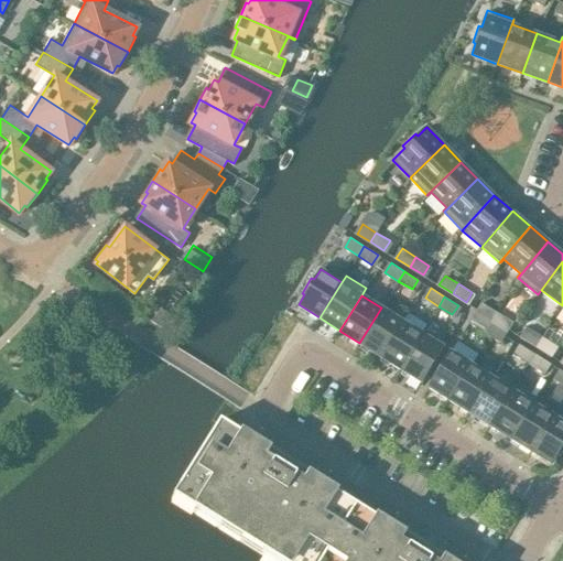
[(497,311),(484,303),(477,313),(490,321),(497,311)]
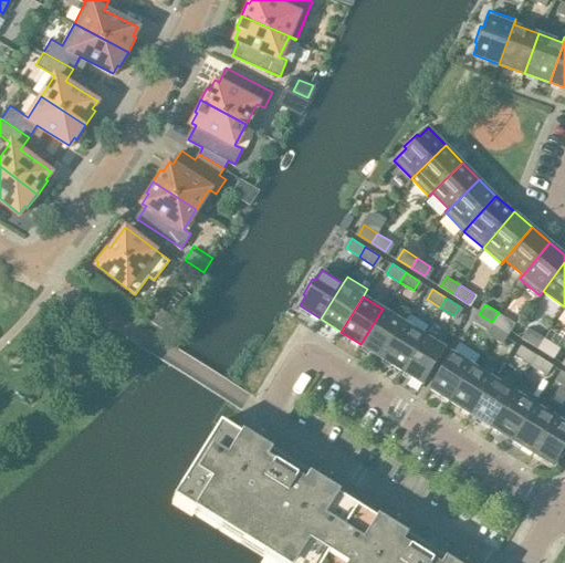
[(404,322),(383,309),(361,344),(382,357),(404,322)]
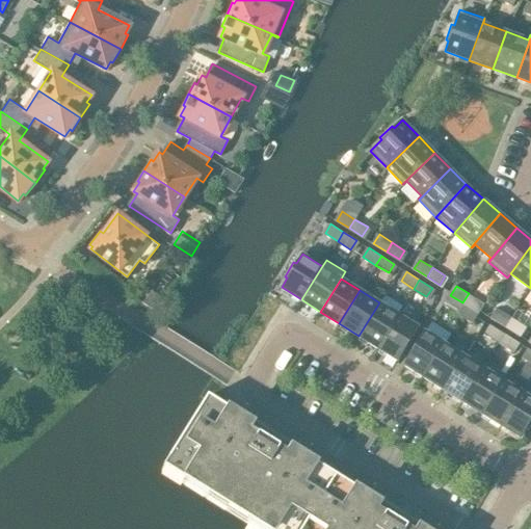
[(161,297),(152,291),(144,302),(154,308),(161,297)]
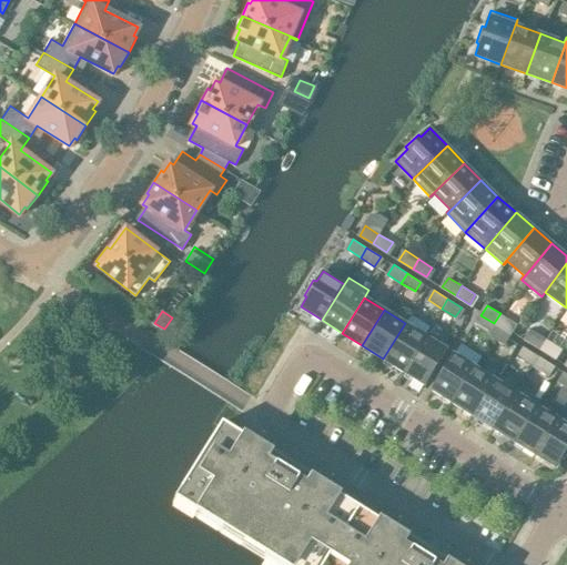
[(507,332),(514,322),(500,313),(494,323),(507,332)]
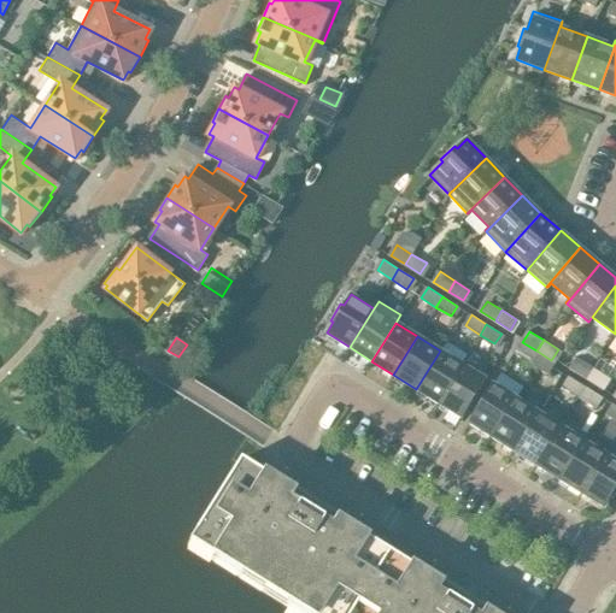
[(537,351),(522,342),(515,353),(529,361),(537,351)]
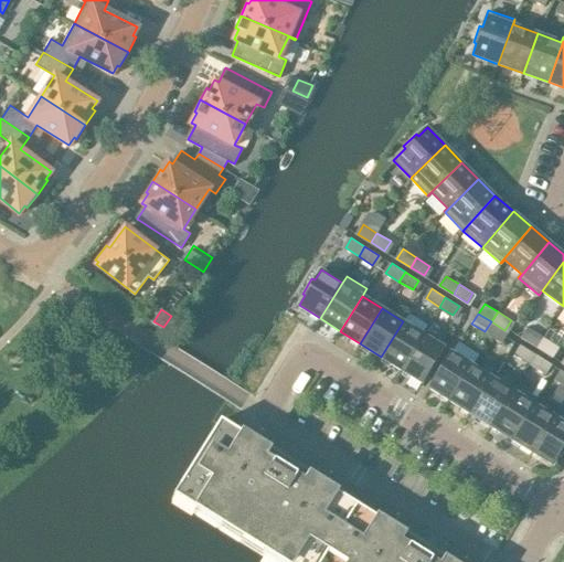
[(423,333),(403,321),(381,357),(401,369),(423,333)]
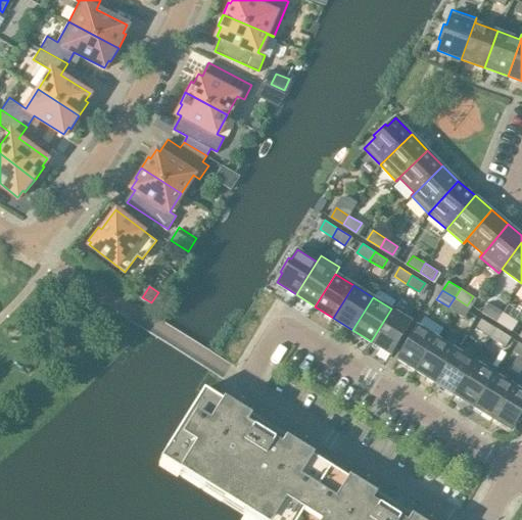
[(467,305),(455,297),(448,306),(462,315),(467,305)]
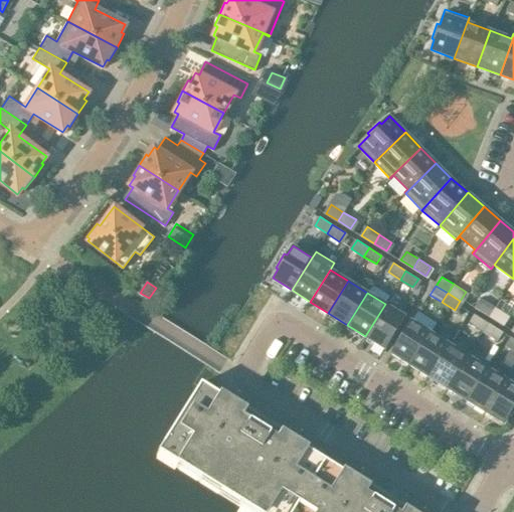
[(495,307),(482,299),(477,308),(489,315),(495,307)]
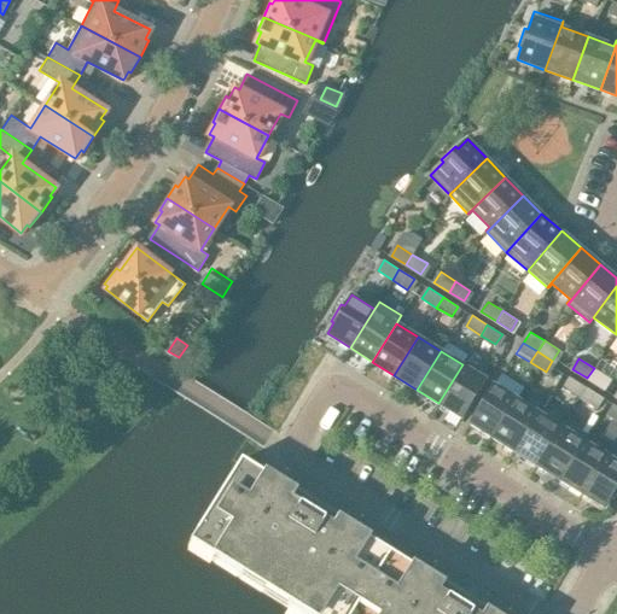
[(111,372),(98,364),(91,376),(103,384),(111,372)]
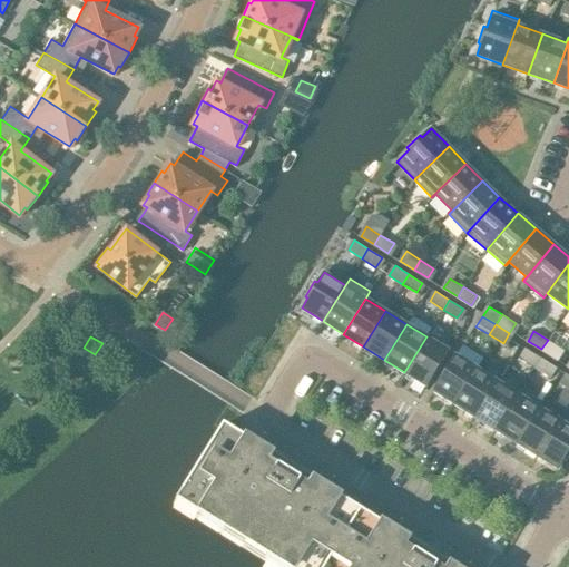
[(448,350),(427,336),(404,372),(425,385),(448,350)]
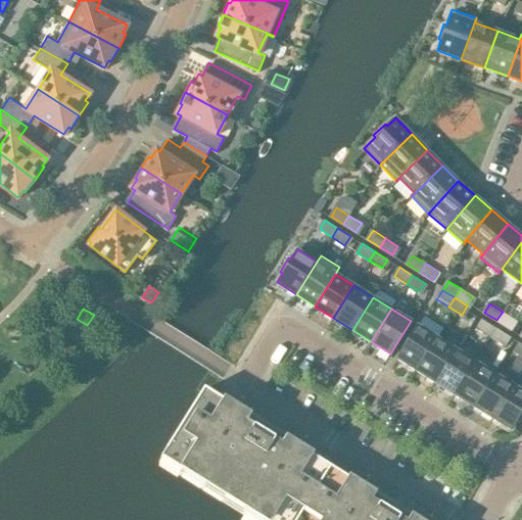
[(496,320),(509,328),(515,319),(503,312),(496,320)]
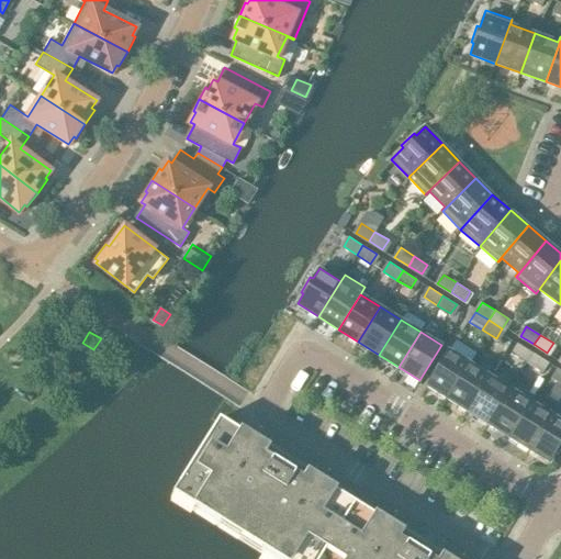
[(533,351),(519,343),(513,353),(526,361),(533,351)]
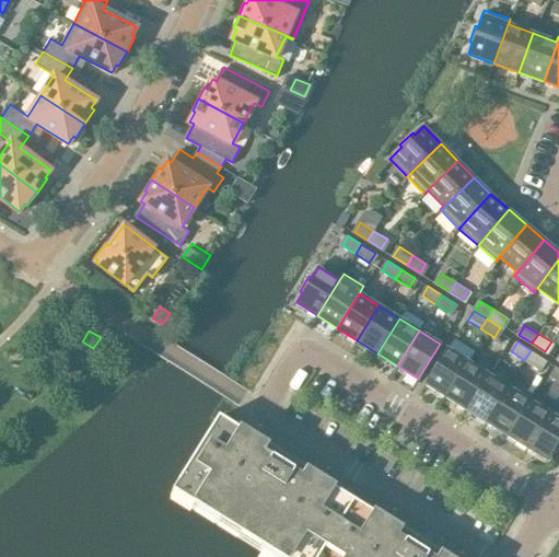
[(468,361),(447,348),(426,383),(446,396),(468,361)]
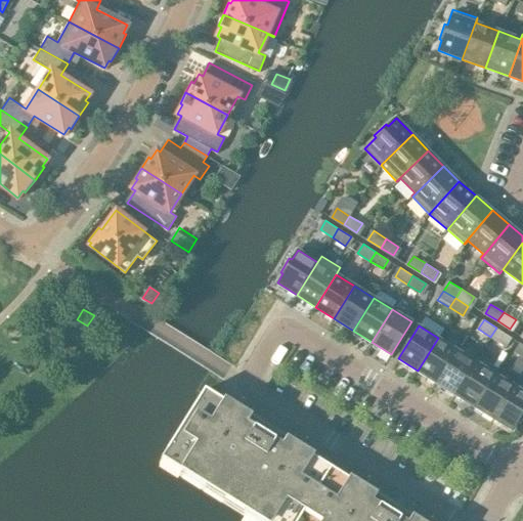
[(509,335),(496,328),(490,337),(504,344),(509,335)]
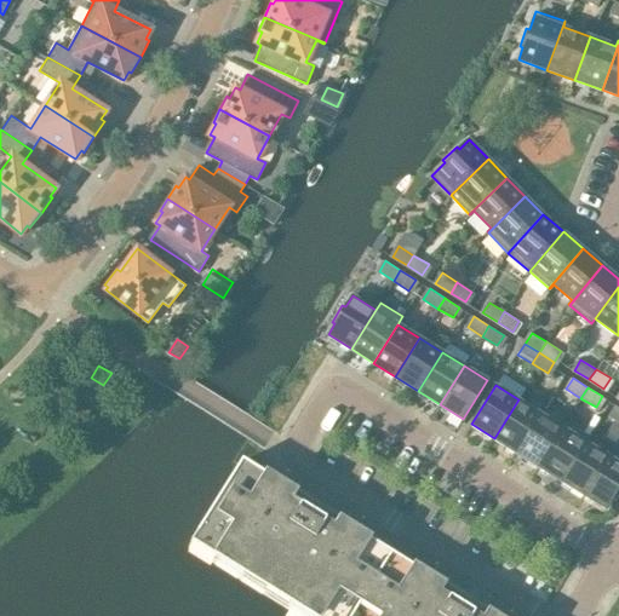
[(540,413),(519,399),(494,438),(516,452),(540,413)]
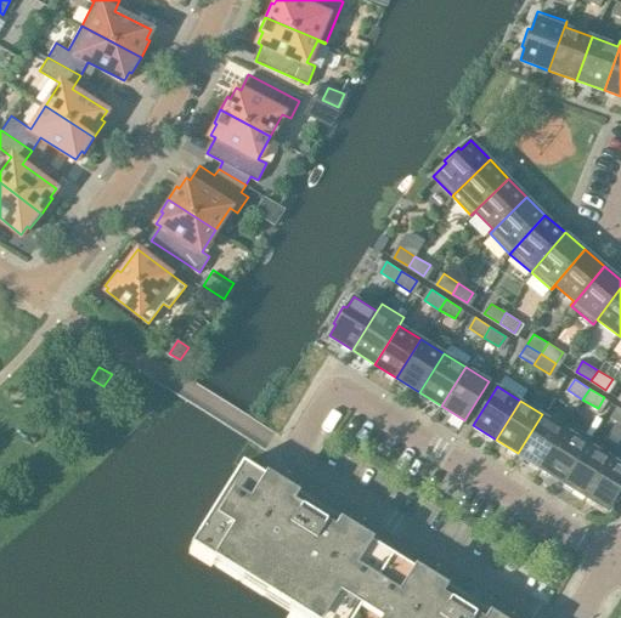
[(564,429),(542,414),(518,453),(540,468),(564,429)]
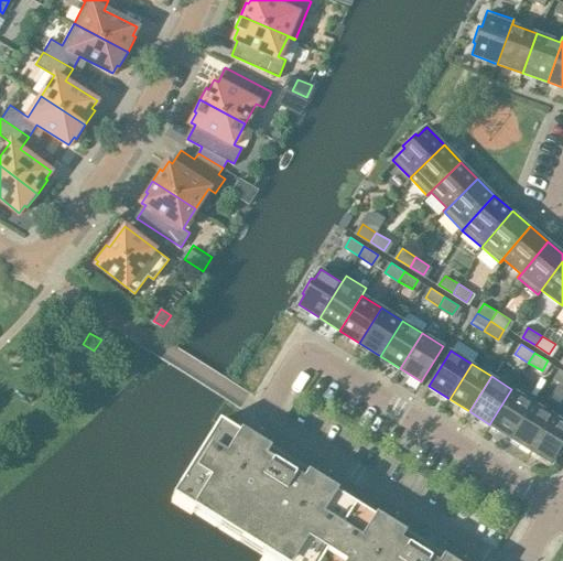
[(532,401),(511,389),(489,424),(509,437),(532,401)]
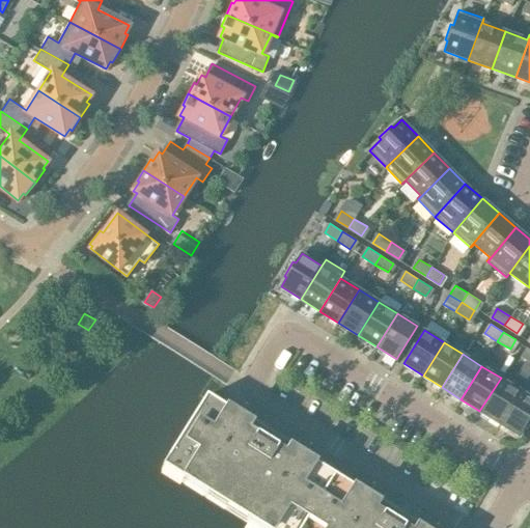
[(520,390),(501,378),(479,411),(499,423),(520,390)]
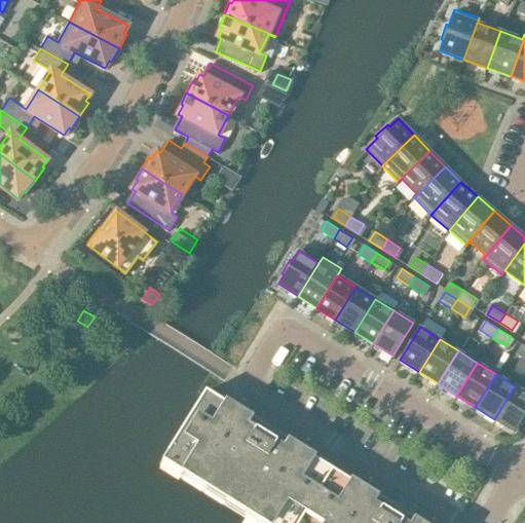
[(514,432),(519,422),(522,423),(524,418),(524,391),(515,386),(494,419),(514,432)]
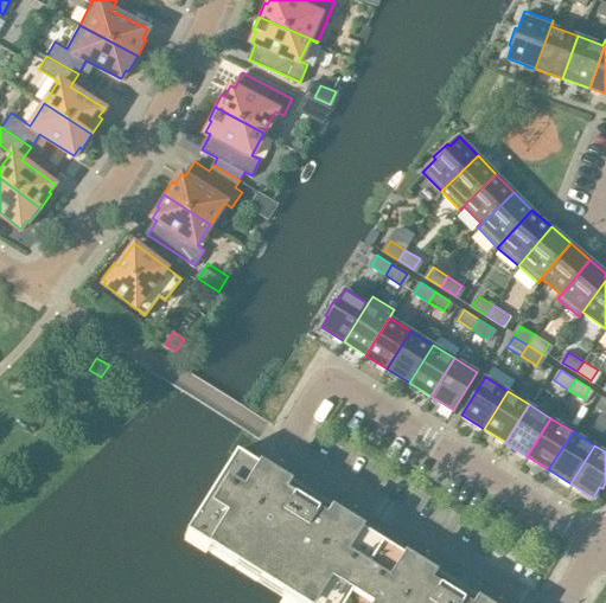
[(483,602),(237,449),(185,533),(297,602),(483,602)]
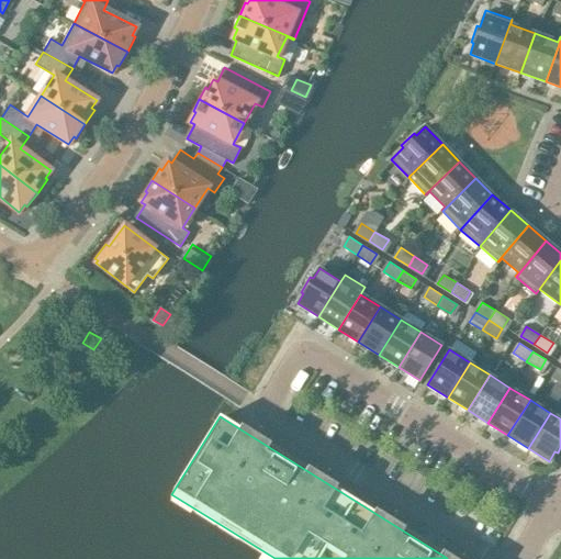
[(492,517),(503,524),(509,513),(498,506),(492,517)]
